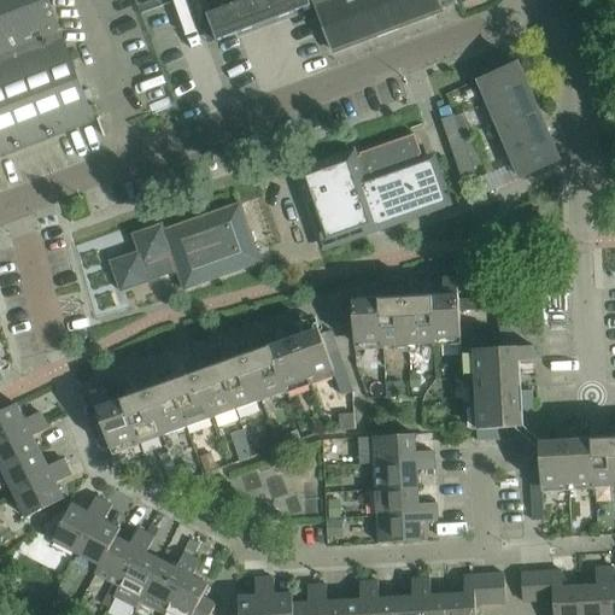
[(0,0),(0,154),(92,121),(92,119),(87,106),(46,0),(0,0)]
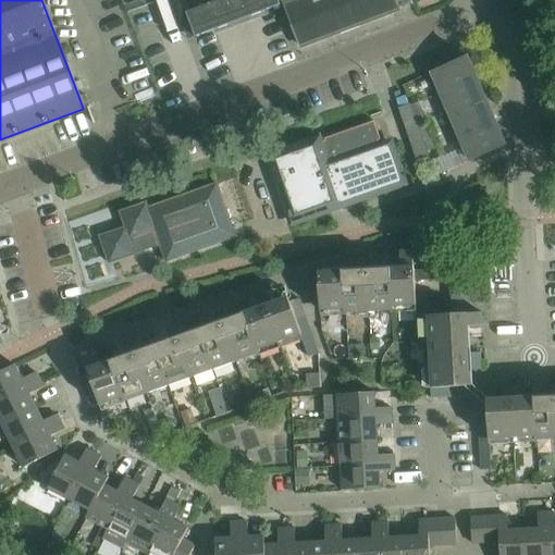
[(181,0),(194,36),(259,11),(278,4),(279,8),(283,5),(288,19),(297,45),(396,8),(393,0),(181,0)]
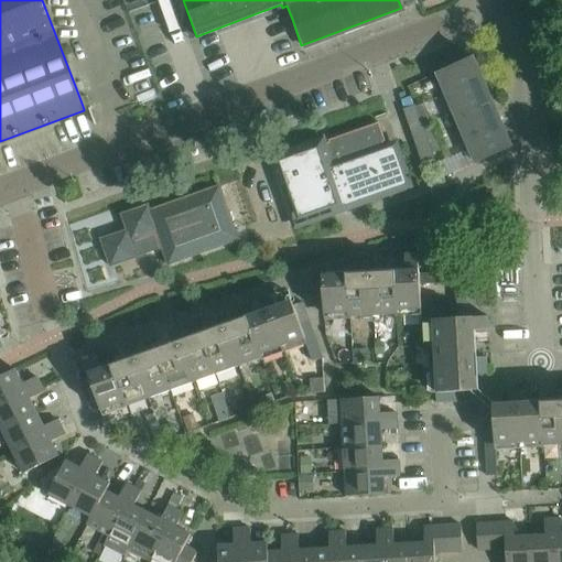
[(435,73),(474,162),(510,146),(472,57),(435,73)]
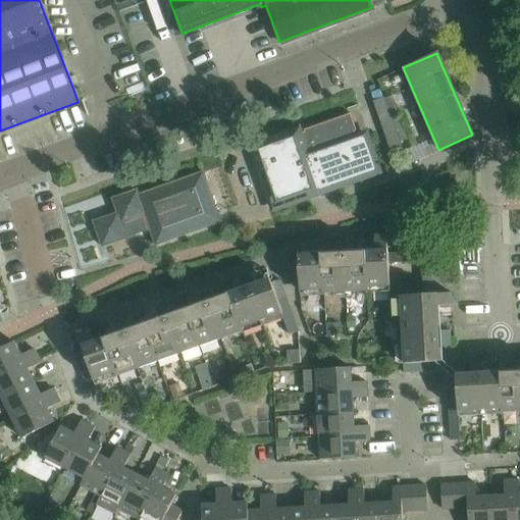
[(79,88),(73,90),(78,101),(83,99),(79,88)]
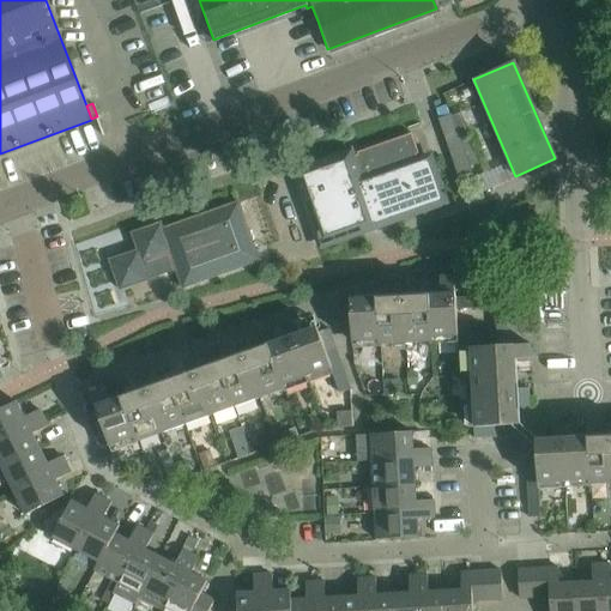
[(449,114),(439,118),(437,118),(445,137),(455,132),(449,114)]
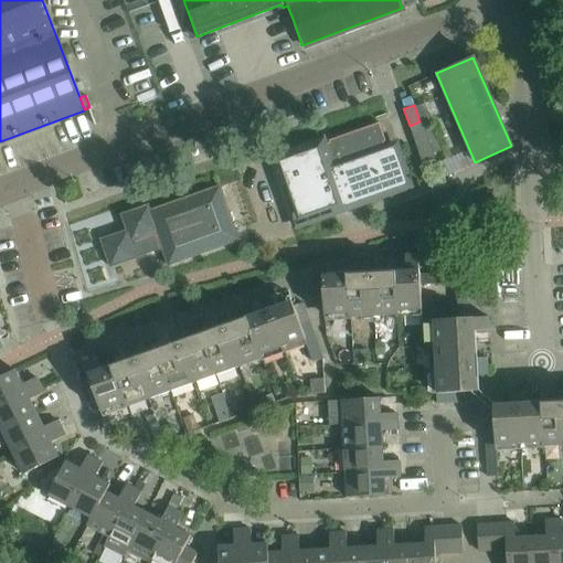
[(271,158),(288,208),(293,220),(342,203),(343,209),(409,186),(394,145),(330,167),(320,140),(271,158)]
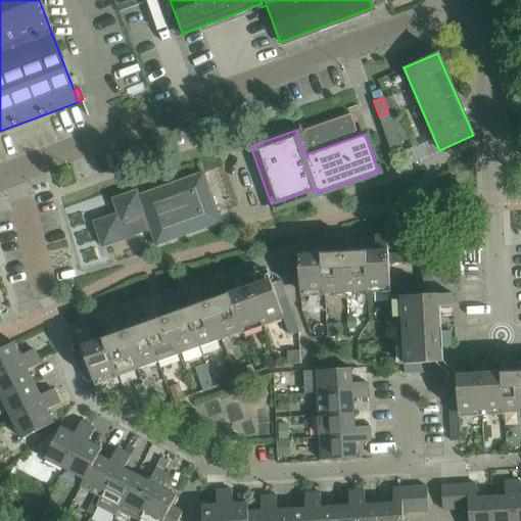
[(148,229),(149,232),(154,245),(220,222),(202,172),(137,194),(136,189),(110,198),(115,212),(92,221),(100,246),(148,229)]
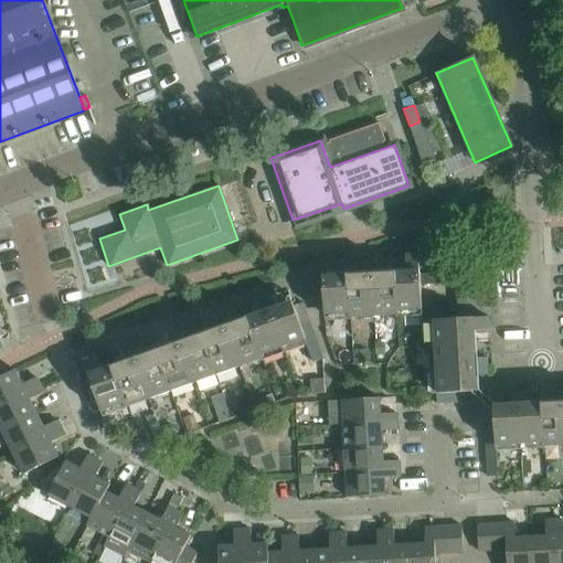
[(479,251),(480,261),(492,259),(492,251),(479,251)]
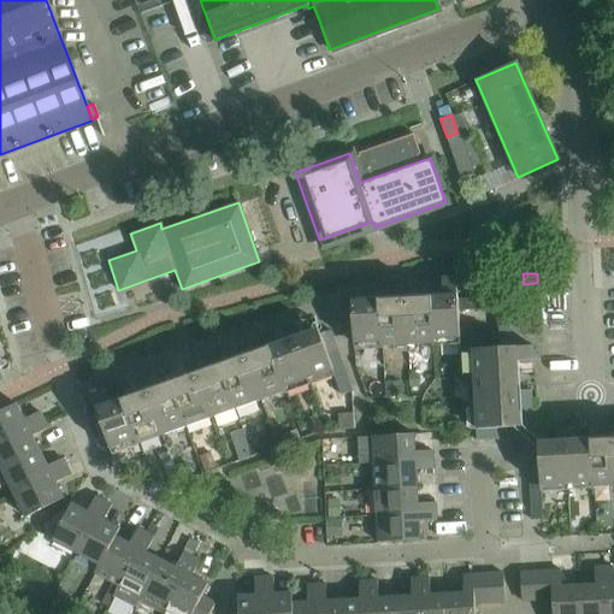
[(441,293),(429,294),(431,338),(432,338),(459,337),(456,311),(456,299),(455,277),(441,278),(441,293)]
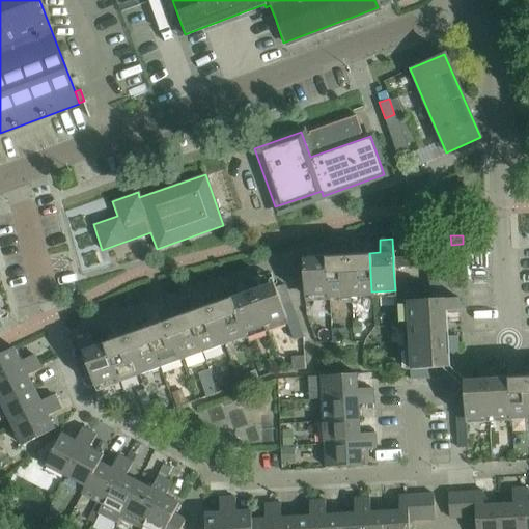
[(339,254),(325,255),(327,294),(326,294),(326,298),(350,297),(346,245),(338,246),(339,254)]
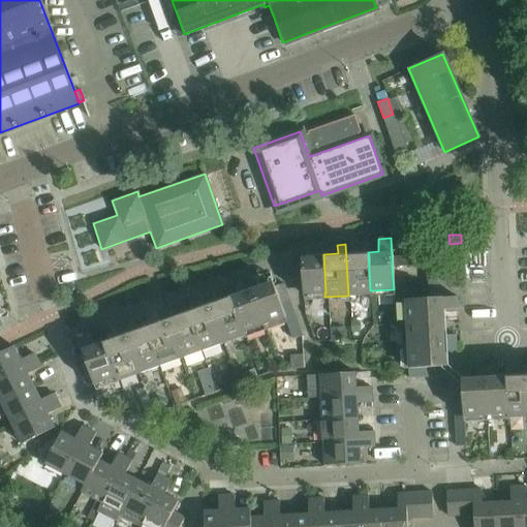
[(353,244),(345,244),(348,296),(372,293),(371,290),(370,290),(368,252),(353,252),(353,244)]
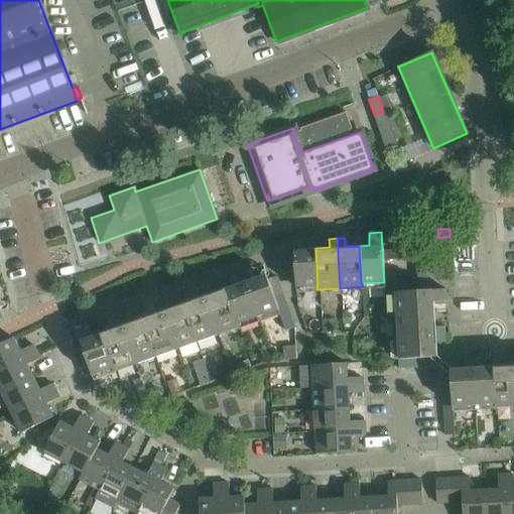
[(293,249),(293,255),(294,267),(294,276),(295,286),(316,285),(317,285),(315,248),(293,249)]
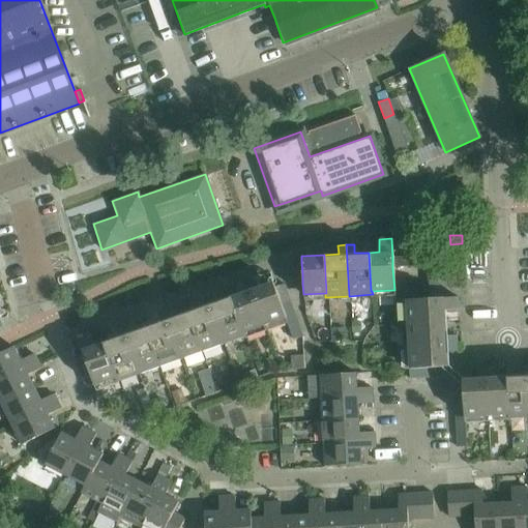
[(411,266),(410,256),(401,257),(401,266),(411,266)]
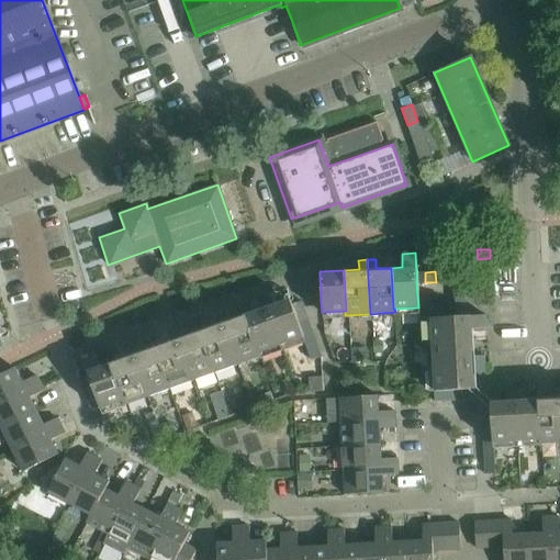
[(446,281),(446,271),(435,271),(436,282),(446,281)]
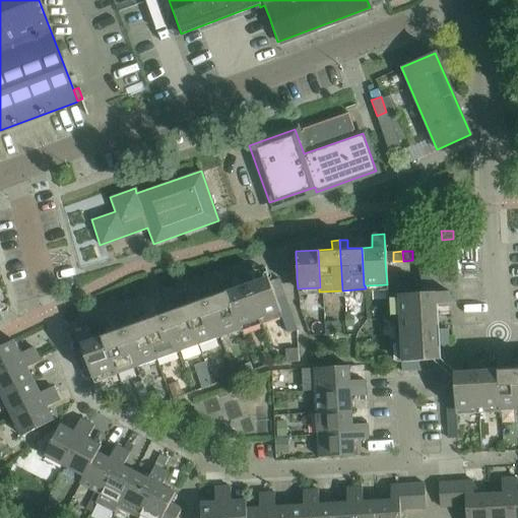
[(393,261),(393,252),(385,252),(385,262),(393,261)]
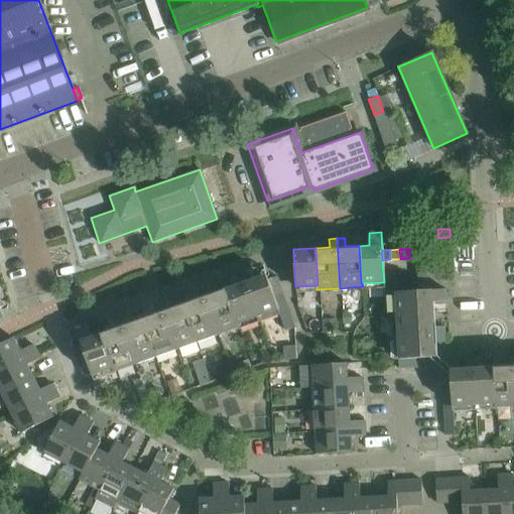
[(293,255),(284,256),(285,268),(294,267),(293,255)]
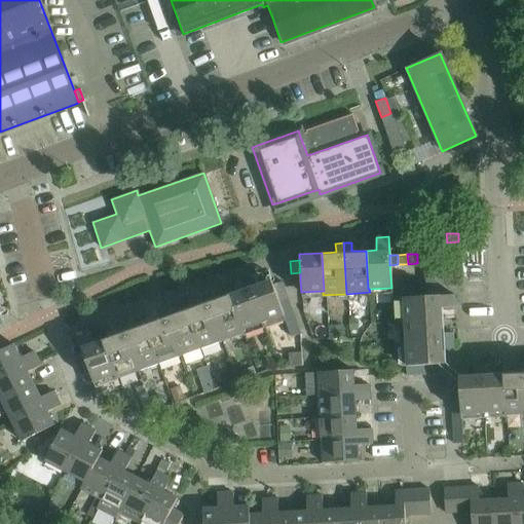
[(423,271),(424,284),(434,284),(434,271),(423,271)]
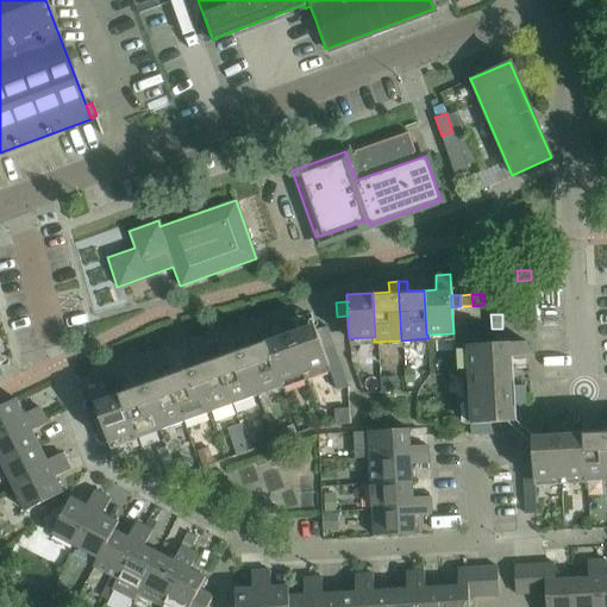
[(337,317),(337,326),(348,326),(348,315),(337,317)]
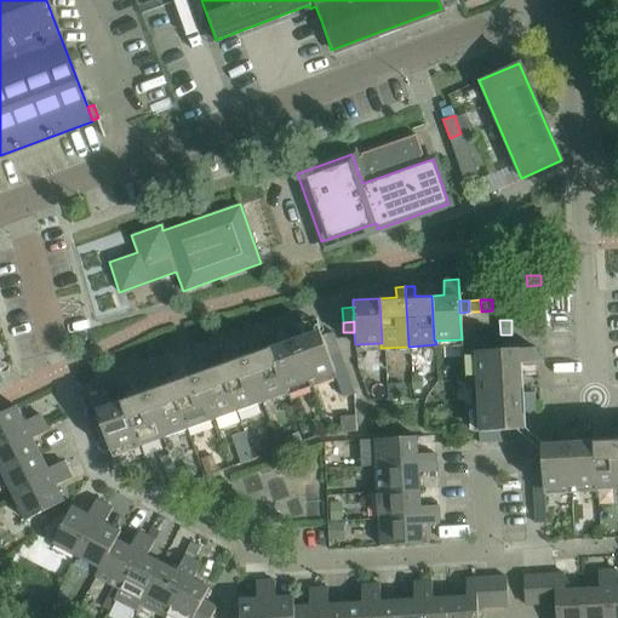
[(298,325),(290,327),(308,381),(333,371),(331,365),(327,354),(324,344),(321,335),(319,328),(302,335),(298,325)]
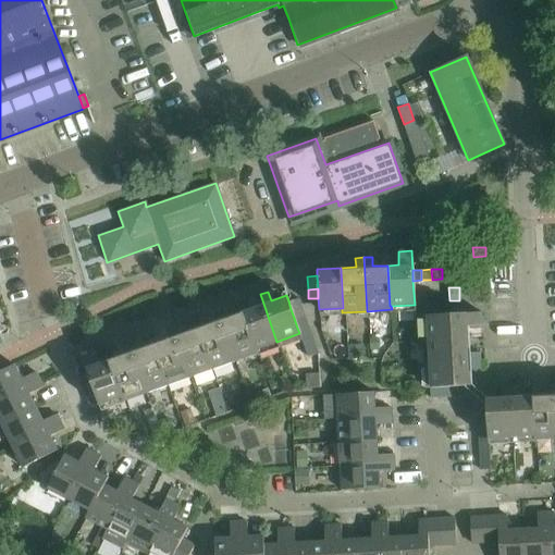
[(255,306),(241,311),(255,349),(255,348),(276,342),(260,294),(251,297),(255,306)]
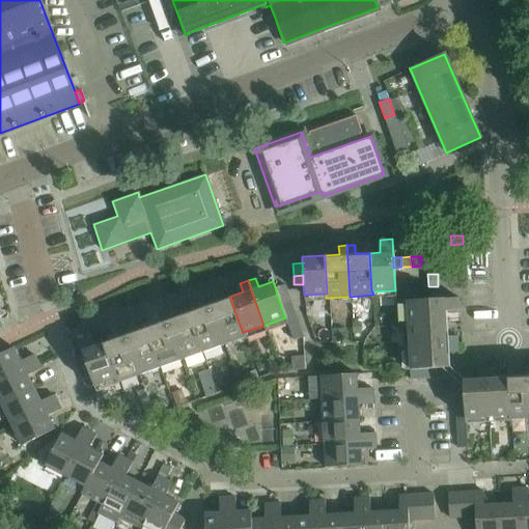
[(286,291),(283,283),(275,286),(277,295),(286,291)]
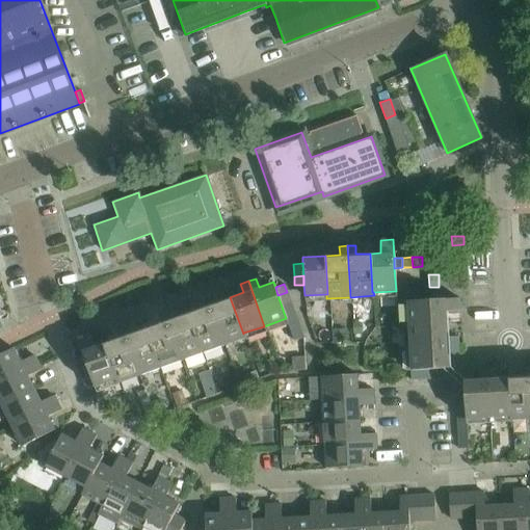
[(439,287),(429,287),(430,299),(440,299),(439,287)]
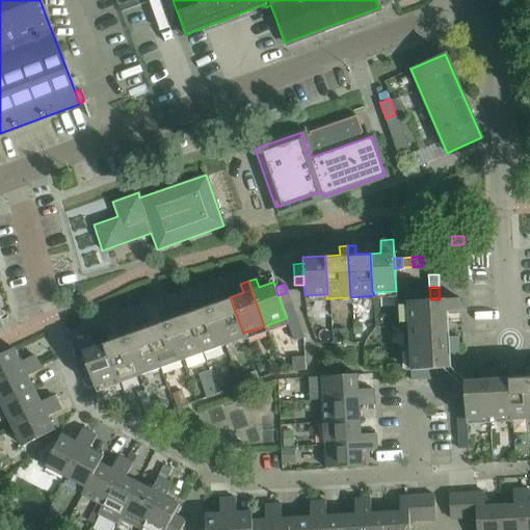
[(277,295),(281,303),(290,300),(287,292),(277,295)]
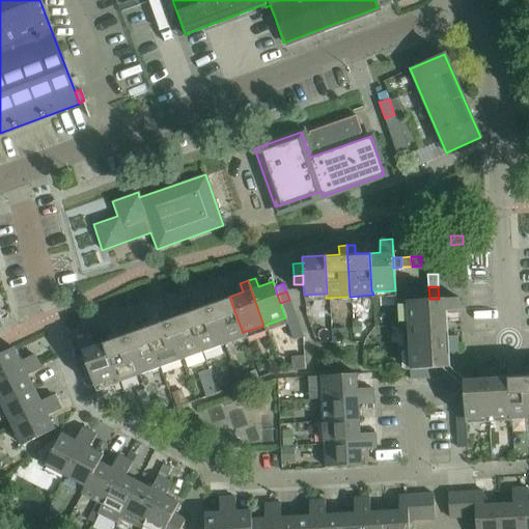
[(213,293),(205,296),(222,343),(245,336),(243,332),(243,333),(229,297),(216,301),(213,293)]
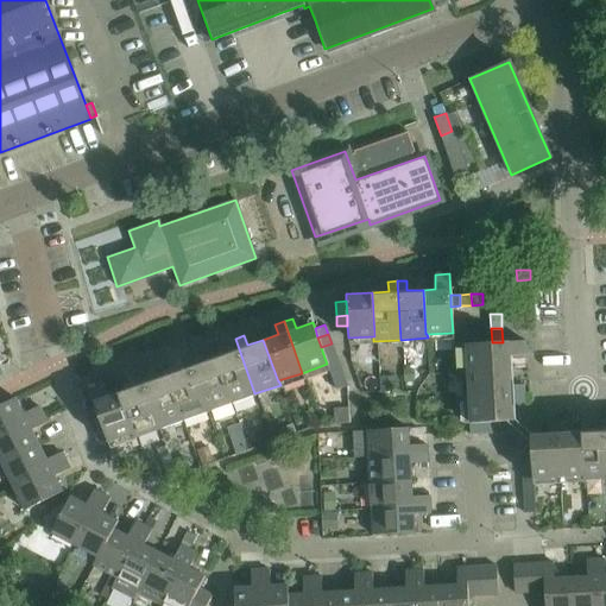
[(229,351),(214,357),(231,403),(254,393),(235,339),(227,342),(229,351)]
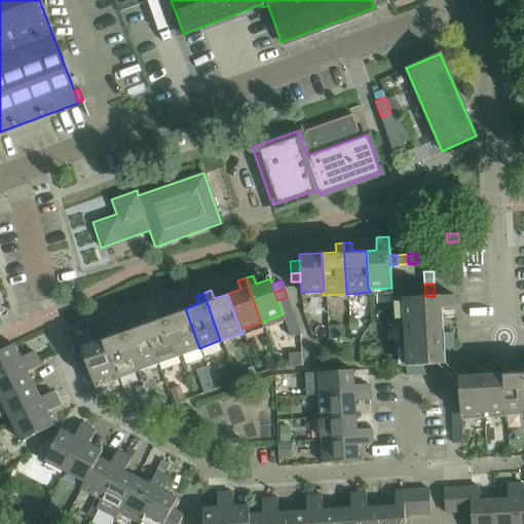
[(403,297),(404,321),(442,319),(442,308),(454,307),(453,295),(435,296),(425,296),(403,297)]
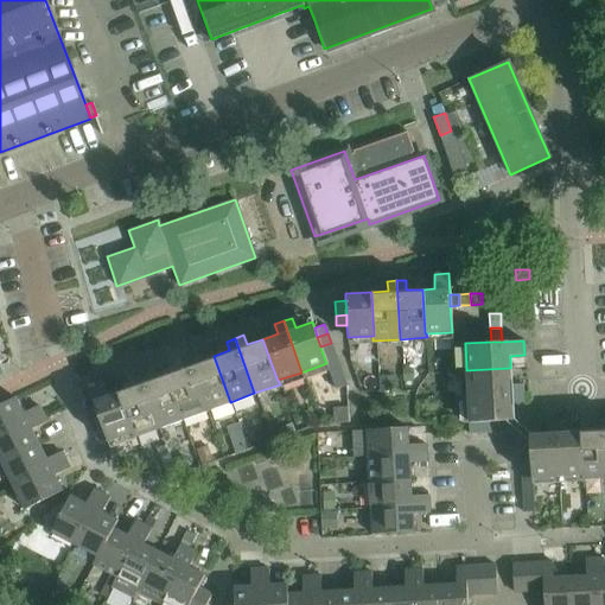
[(320,346),(324,357),(333,354),(331,343),(320,346)]
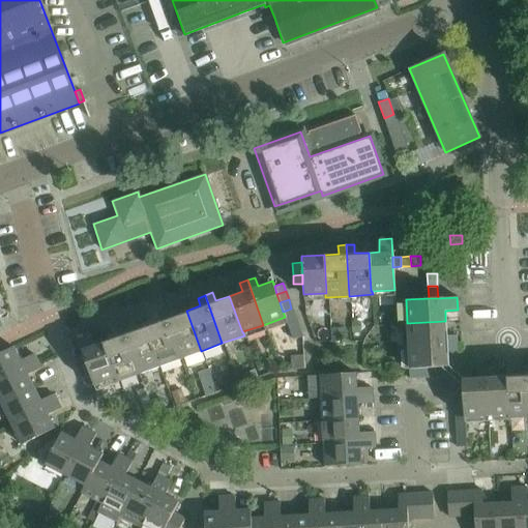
[(171,308),(163,310),(180,358),(201,351),(186,311),(173,316),(171,308)]
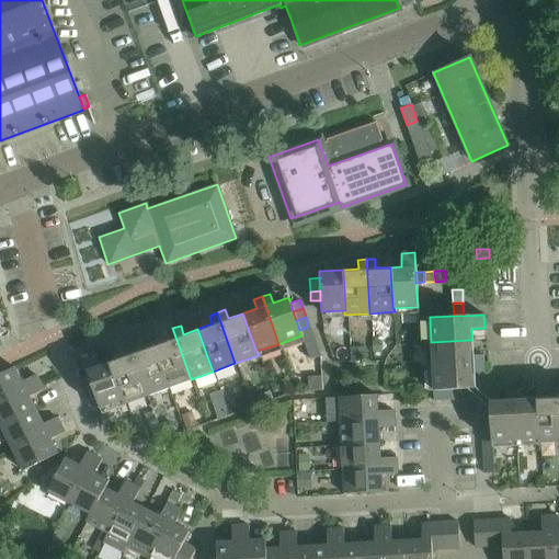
[(299,330),(301,335),(303,340),(312,335),(308,327),(299,330)]
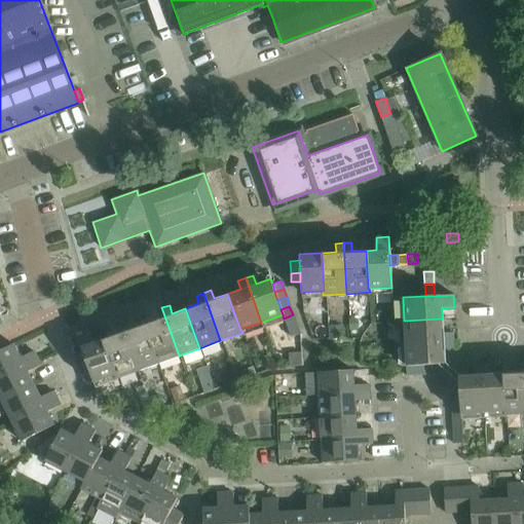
[(157,319),(144,324),(157,363),(179,356),(161,307),(154,310),(157,319)]
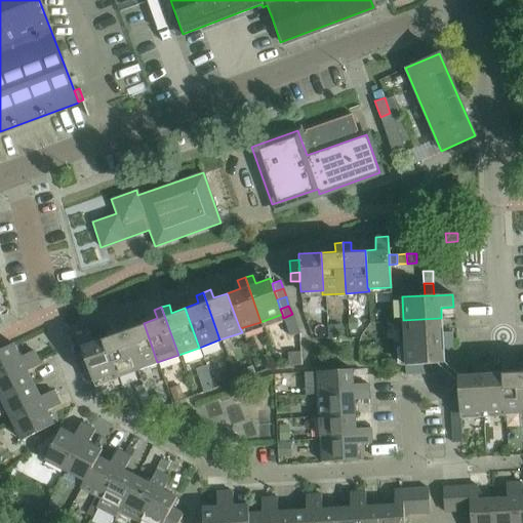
[(283,318),(286,326),(295,323),(292,314),(283,318)]
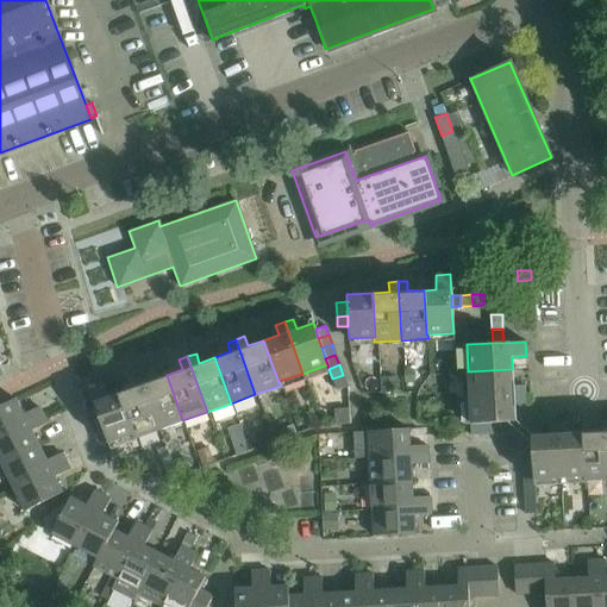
[(413,369),(404,370),(404,382),(413,381),(413,369)]
